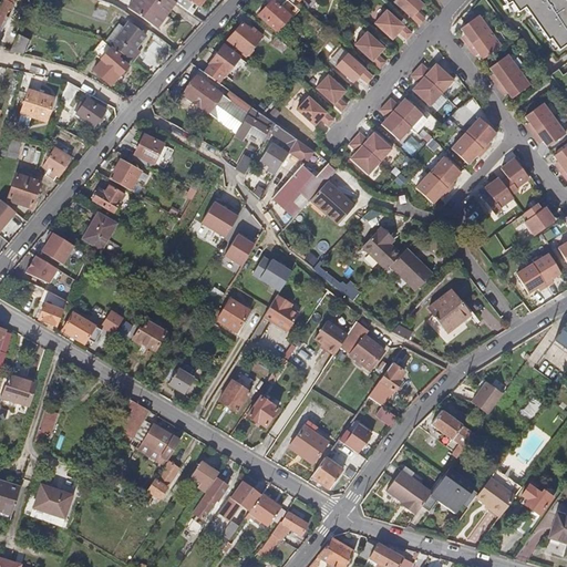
[(133,0),(126,10),(150,26),(157,14),(163,18),(173,2),(168,0),(133,0)]
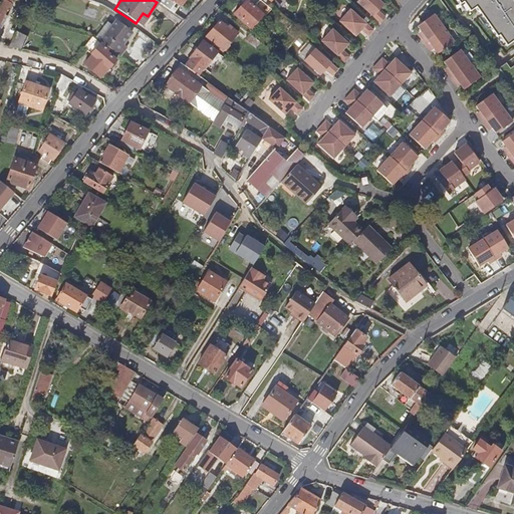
[(153,0),(157,2),(169,11),(173,6),(179,9),(185,0),(153,0)]
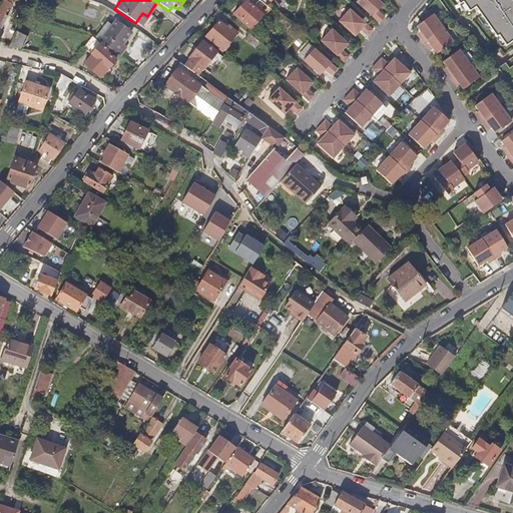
[(257,12),(262,5),(254,0),(249,0),(246,4),(243,1),(231,15),(250,30),(262,17),(257,12)]
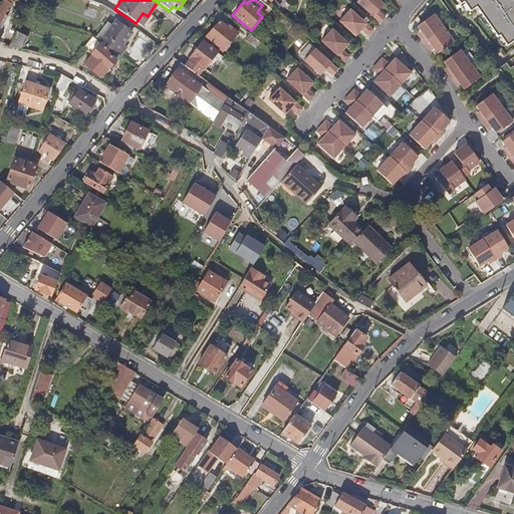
[(380,0),(356,0),(379,21),(384,16),(378,9),(383,3),(380,0)]
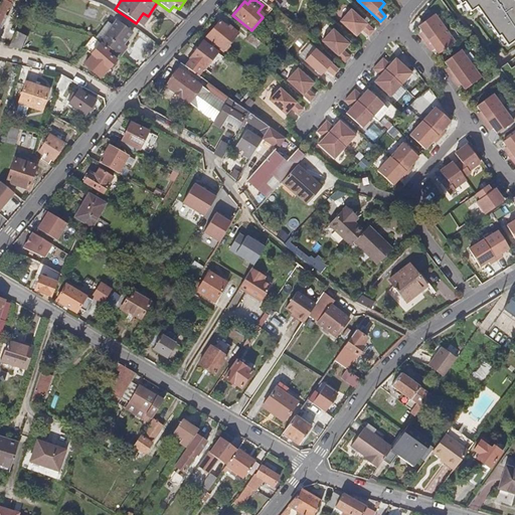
[(507,45),(514,39),(514,0),(457,0),(461,4),(464,2),(470,11),(476,7),(497,37),(499,35),(507,45)]
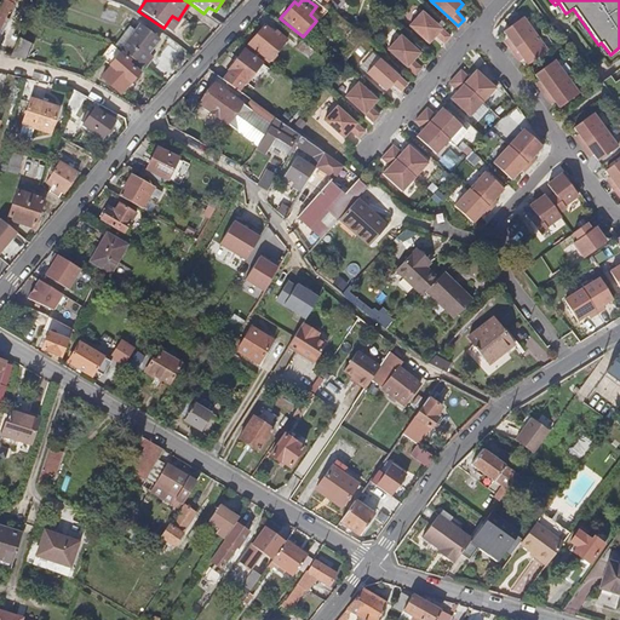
[(409,24),(429,41),(436,34),(445,41),(451,35),(423,10),(409,24)]
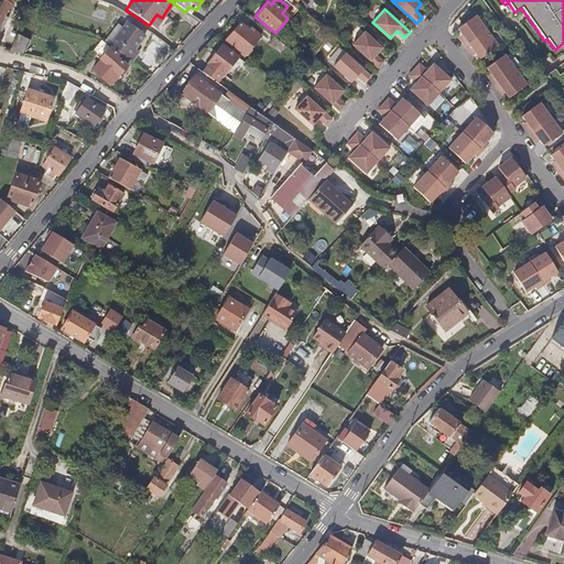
[(154,29),(162,18),(156,14),(149,25),(154,29)]
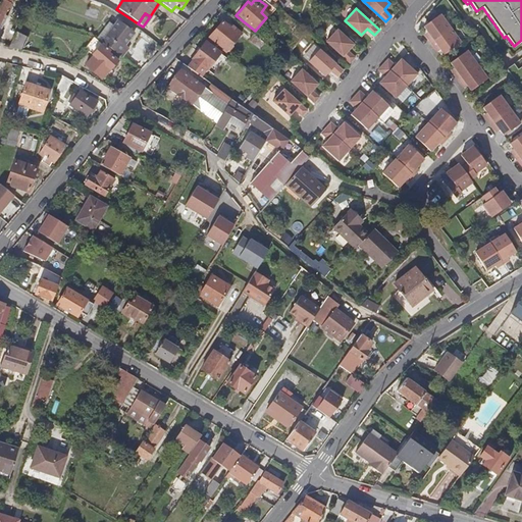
[(430,43),(434,48),(438,46),(444,54),(461,42),(440,13),(423,25),(429,34),(426,36),(430,43)]
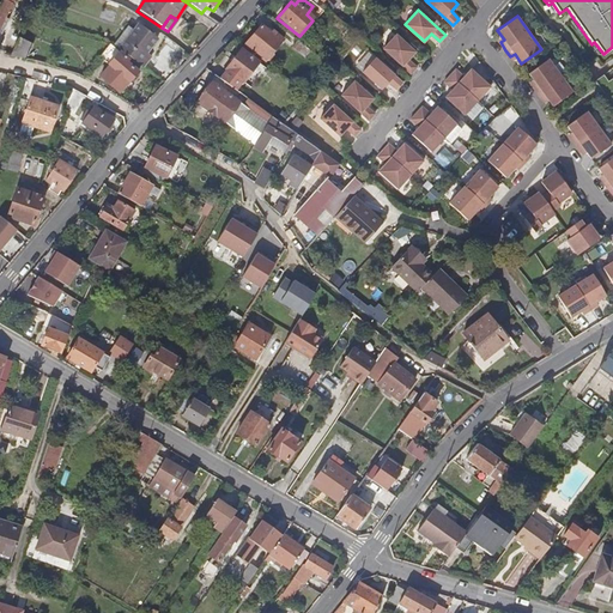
[(279,41),(260,25),(244,44),(263,60),(279,41)]
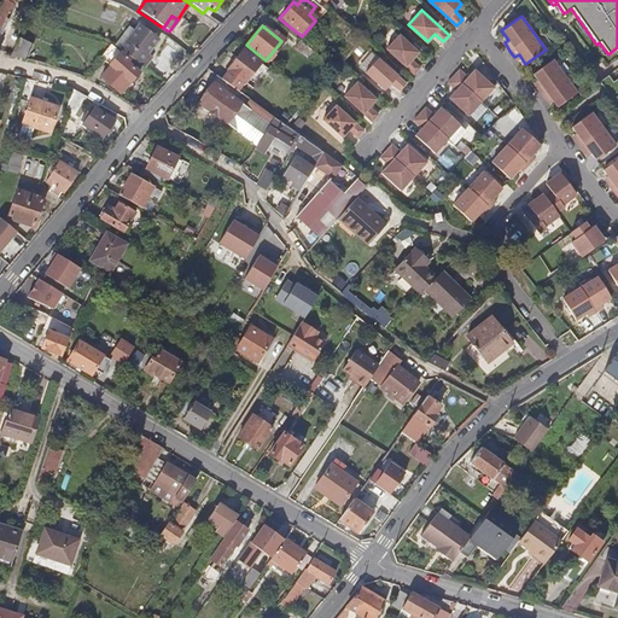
[(138,30),(122,50),(145,69),(153,58),(149,54),(159,40),(145,28),(141,33),(138,30)]
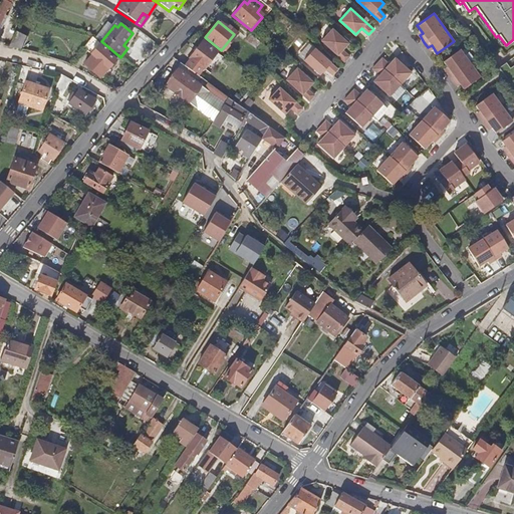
[(321,39),(344,61),(349,55),(342,49),(348,42),(332,27),(321,39)]
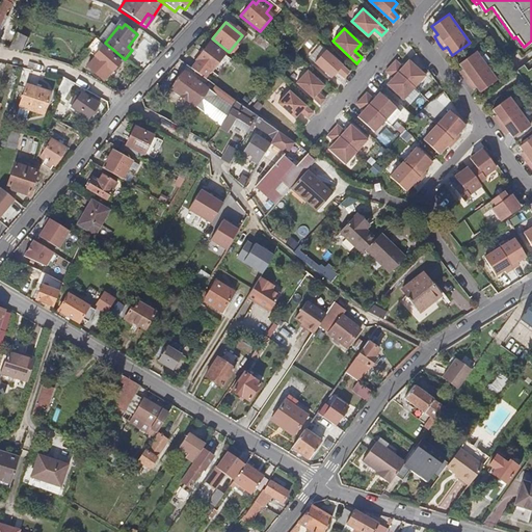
[(27,38),(16,33),(7,49),(22,51),(27,38)]
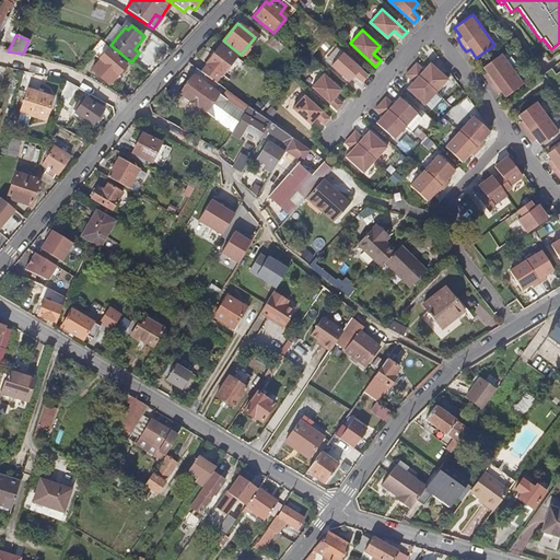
[(277,55),(282,47),(270,37),(264,44),(277,55)]
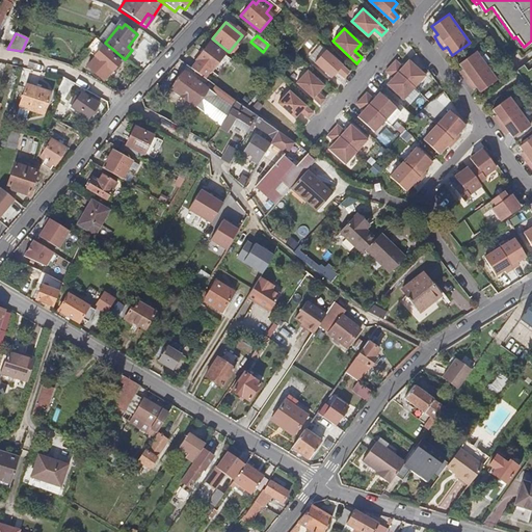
[(105,48),(94,37),(86,45),(97,55),(88,64),(103,79),(120,61),(110,53),(111,52),(106,47),(105,48)]
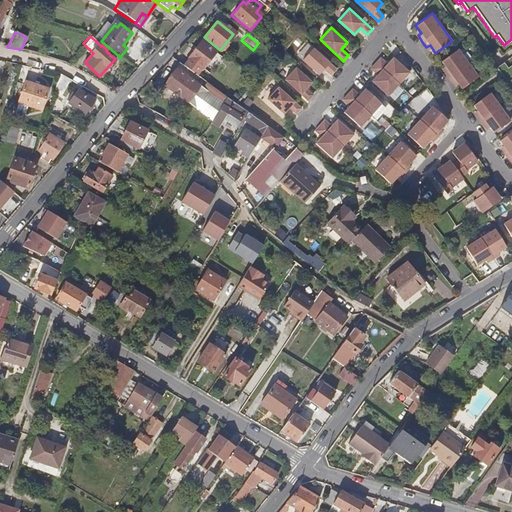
[(189,59),(183,66),(189,70),(197,75),(213,53),(199,43),(188,58),(189,59)]
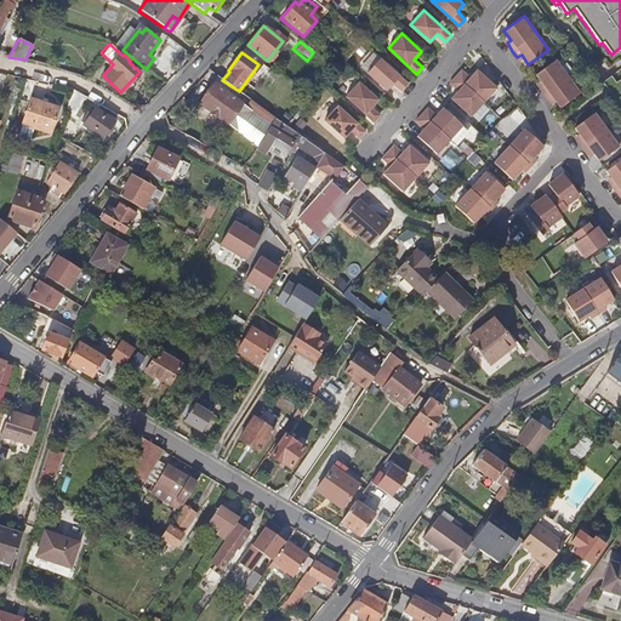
[(381,57),(368,72),(387,90),(394,81),(403,90),(409,83),(381,57)]
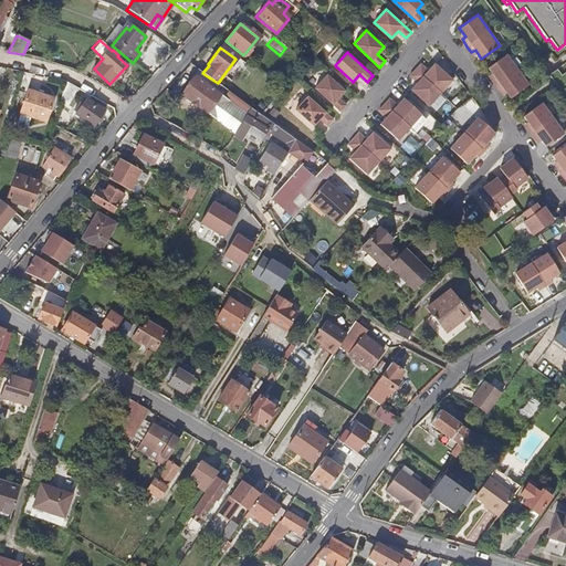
[(495,85),(500,92),(503,90),(510,98),(528,85),(506,54),(488,67),(494,76),(491,79),(495,85)]
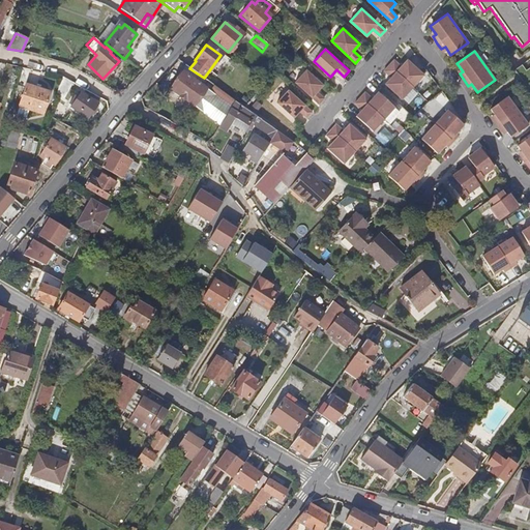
[(529,58),(514,69),(519,76),(529,66),(529,58)]
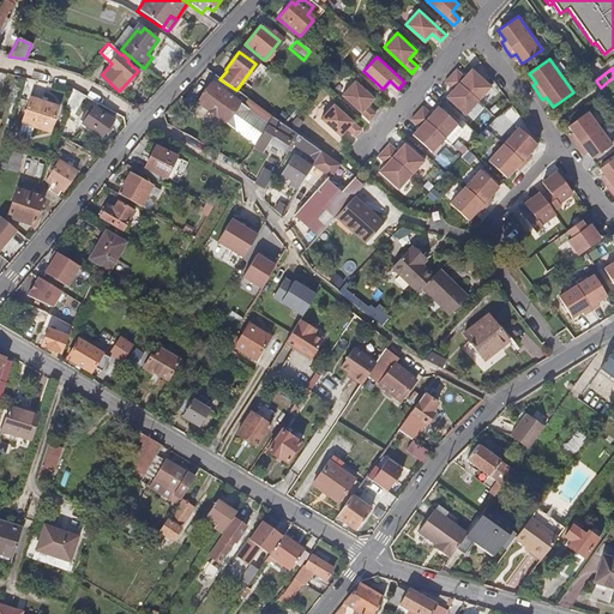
[(457,68),(445,82),(453,89),(446,97),(465,114),(492,86),(471,68),(465,76),(457,68)]
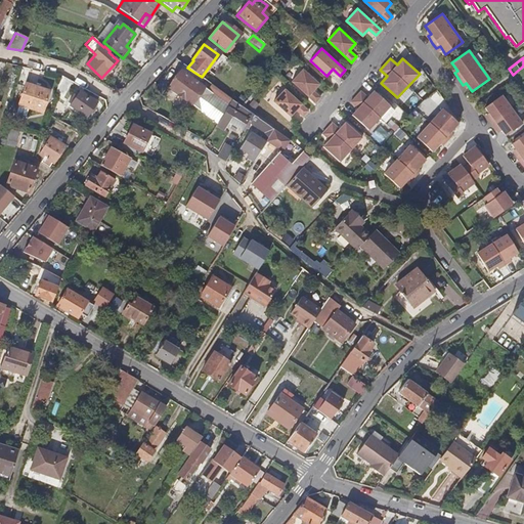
[(189,77),(193,72),(187,68),(185,66),(179,73),(180,74),(169,88),(216,125),(227,106),(189,77)]
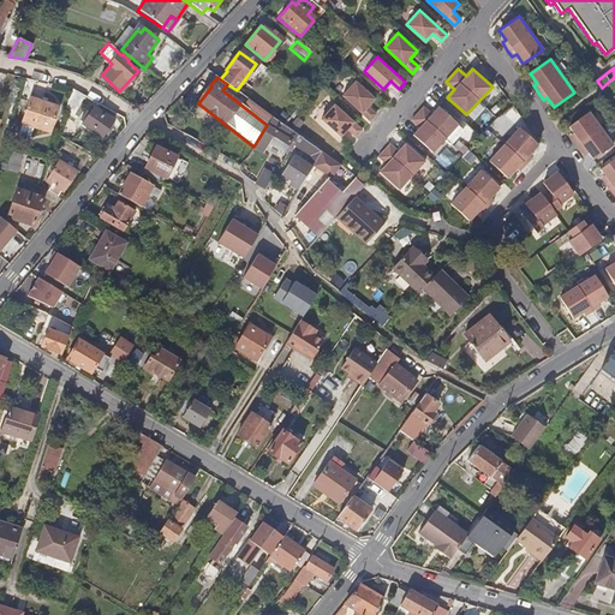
[(342,95),(370,120),(377,113),(369,106),(375,97),(356,81),(342,95)]
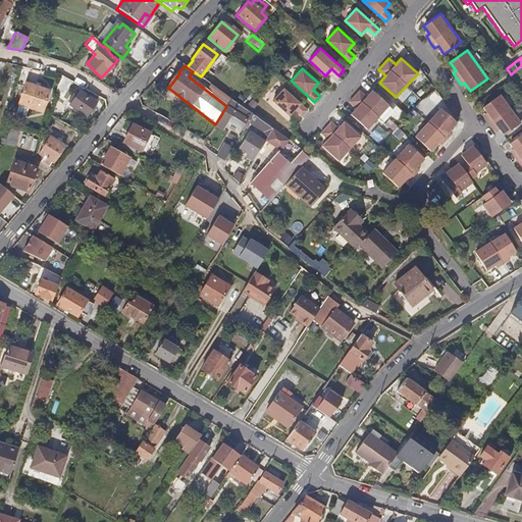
[(62,97),(70,81),(61,75),(55,94),(62,97)]
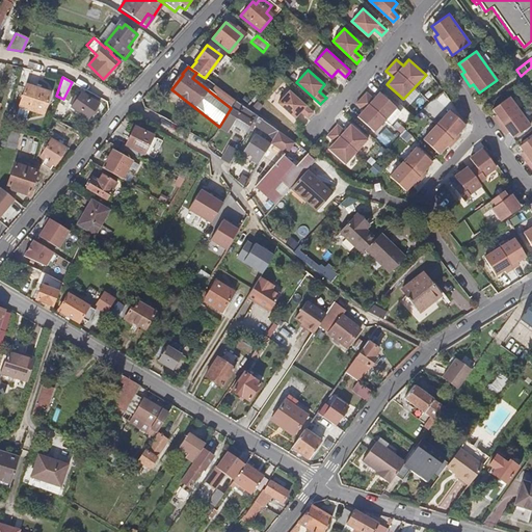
[(52,92),(28,85),(21,106),(45,113),(52,92)]
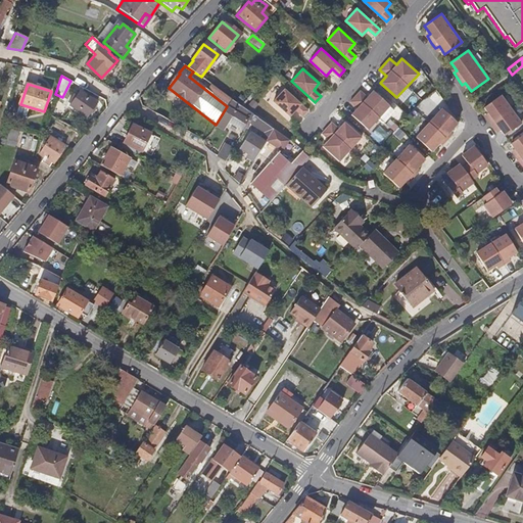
[(307,109),(284,88),(273,100),(290,115),(295,108),(302,114),(305,111),(307,109)]
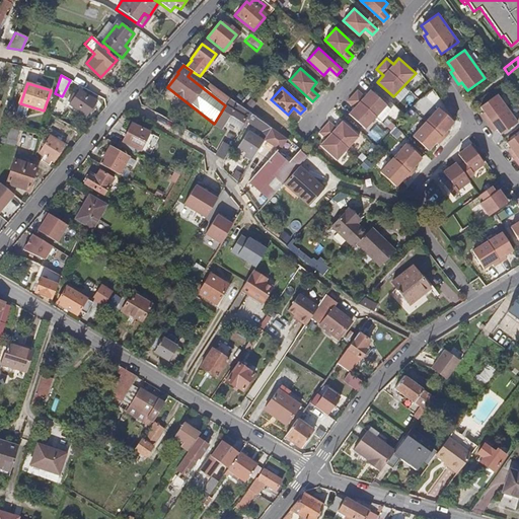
[(95,99),(78,89),(69,105),(85,116),(95,99)]
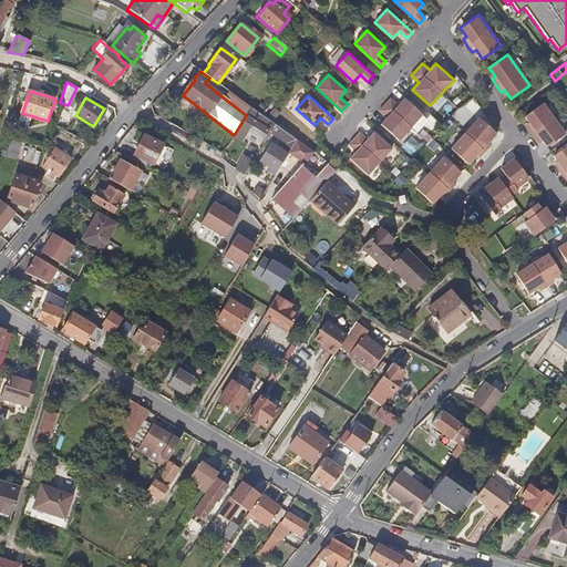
[(399,105),(391,98),(385,104),(383,105),(380,110),(388,116),(381,124),(399,140),(423,114),(404,98),(399,105)]
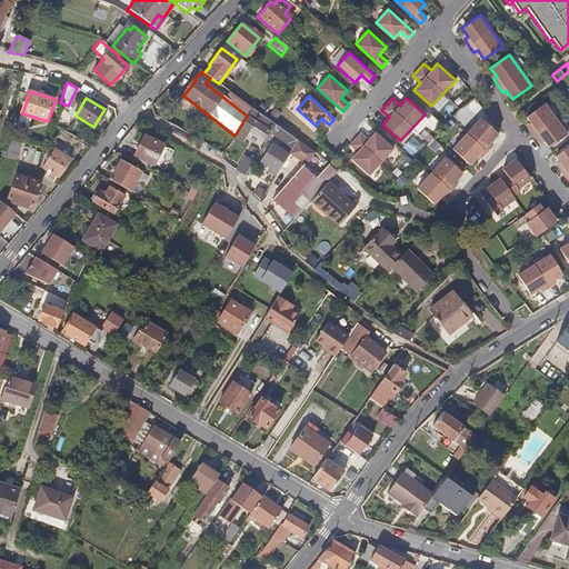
[(532,126),(529,128),(533,135),(538,141),(541,139),(548,148),(567,135),(545,103),(526,117),(532,126)]
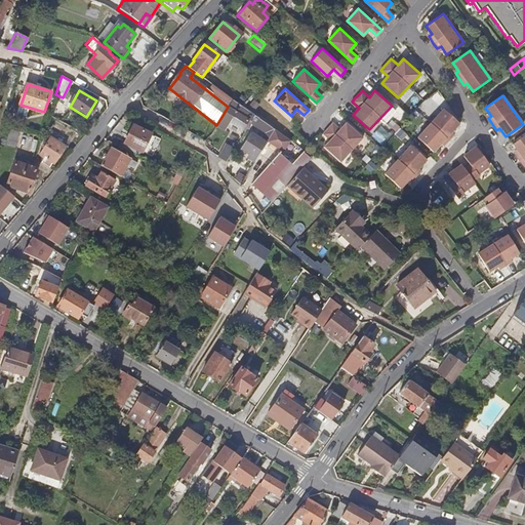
[(226,122),(244,133),(254,117),(242,108),(232,99),(228,107),(216,125),(215,126),(220,129),(226,122)]
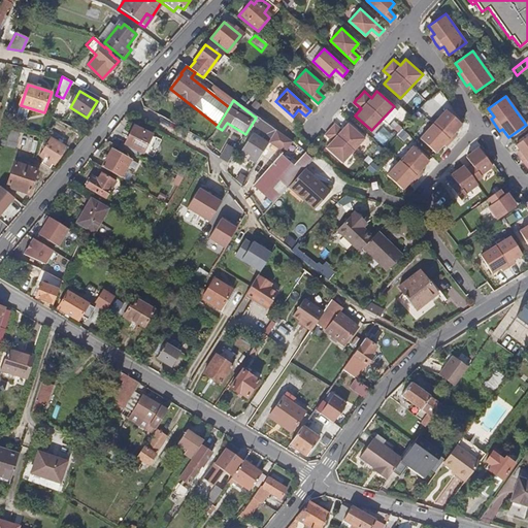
[(443,144),(447,147),(452,141),(457,135),(454,133),(462,125),(446,109),(420,138),(436,153),(443,144)]
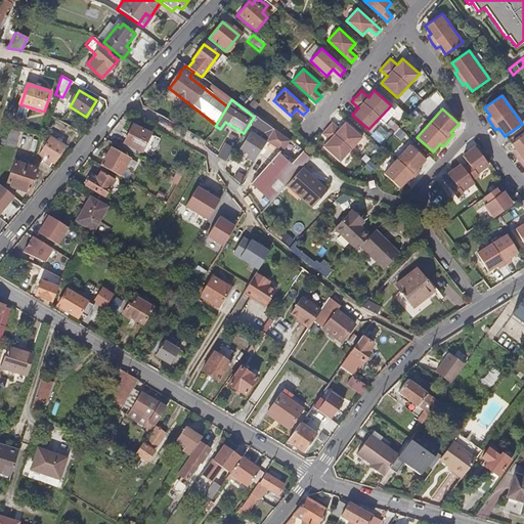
[(333,122),(322,133),(330,139),(323,146),(340,161),(362,137),(346,122),(340,129),(333,122)]
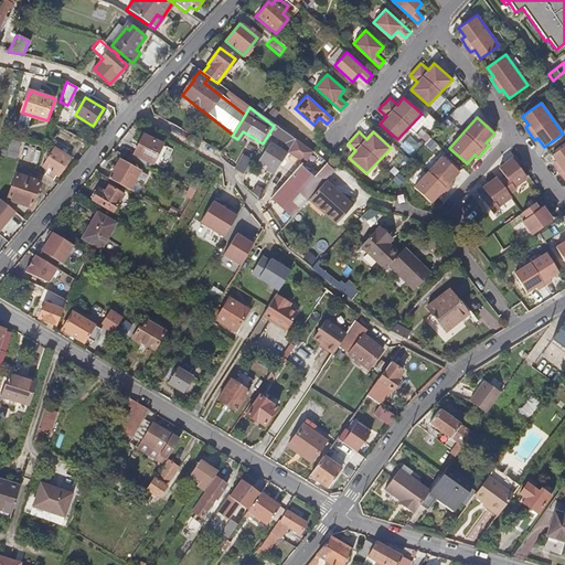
[(16,158),(22,139),(3,134),(0,144),(3,145),(0,152),(16,158)]
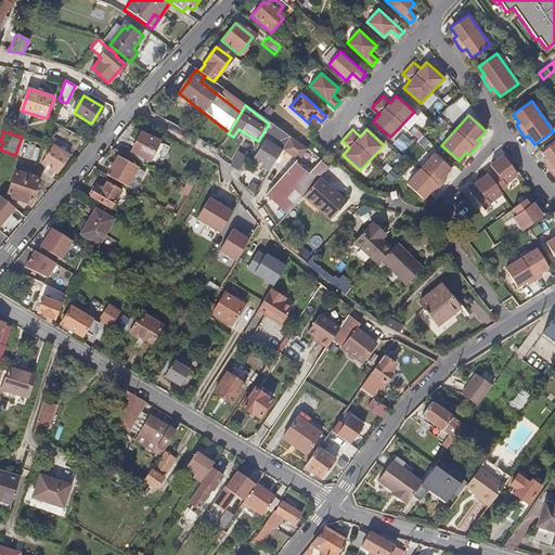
[(159,143),(142,132),(131,151),(150,160),(159,143)]
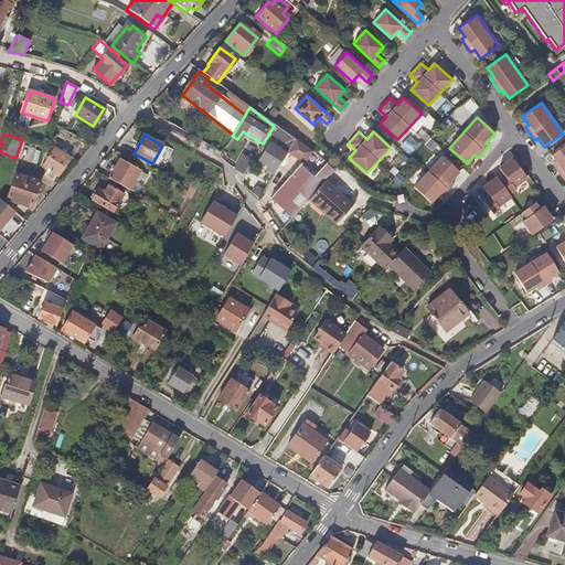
[(301,164),(309,152),(295,141),(286,155),(301,164)]
